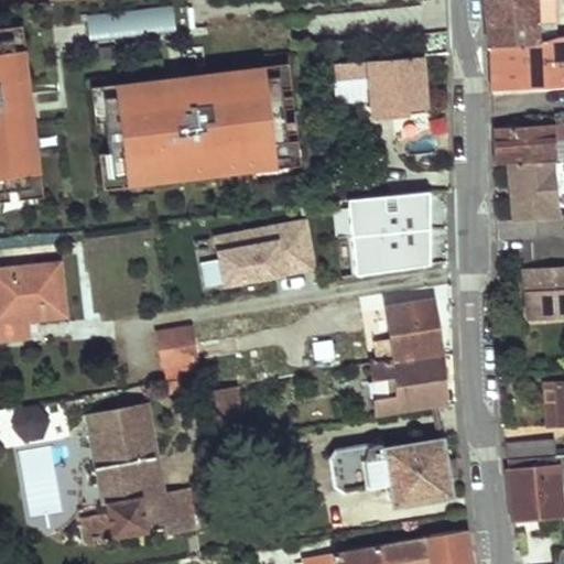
[(557,0),(487,0),(491,44),(549,40),(559,36),(557,0)]
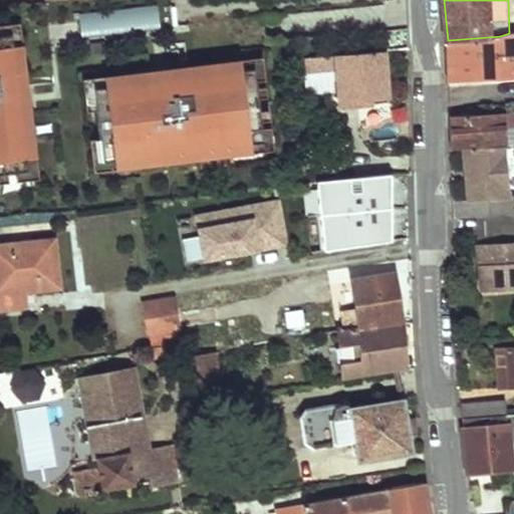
[(156,3),(76,17),(80,41),(160,27),(156,3)]
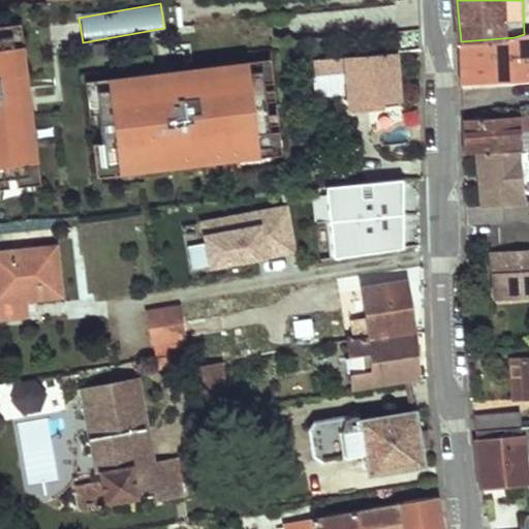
[(0,39),(13,38),(29,178),(16,180),(18,191),(41,188),(22,26),(0,28),(0,39)]
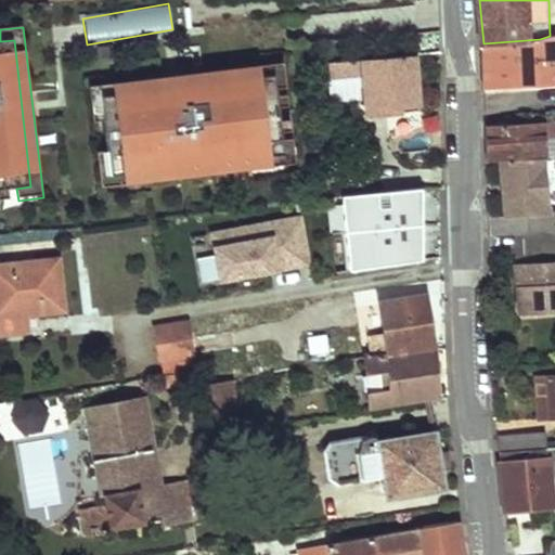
[(487,87),(554,81),(554,33),(550,36),(540,39),(483,43),(487,87)]
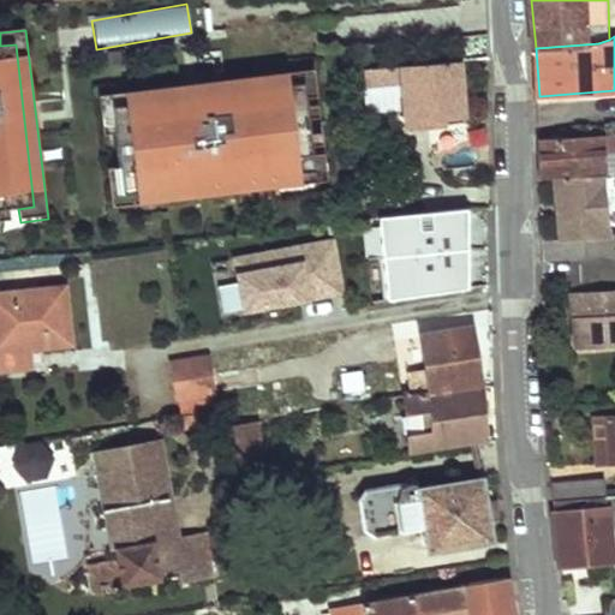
[(0,210),(10,209),(18,209),(34,207),(16,45),(0,46),(0,210)]
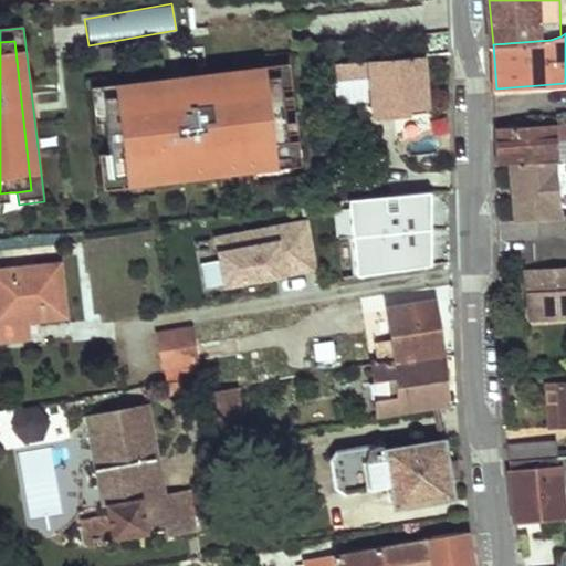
[(373,73),(377,115),(429,111),(423,54),(335,61),(336,76),(373,73)]
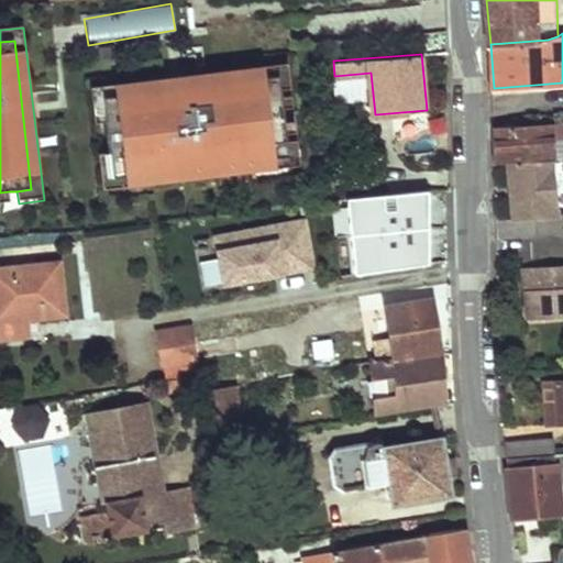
[(103,99),(278,78),(279,91),(291,90),(289,65),(91,89),(96,124),(107,123),(103,99)]
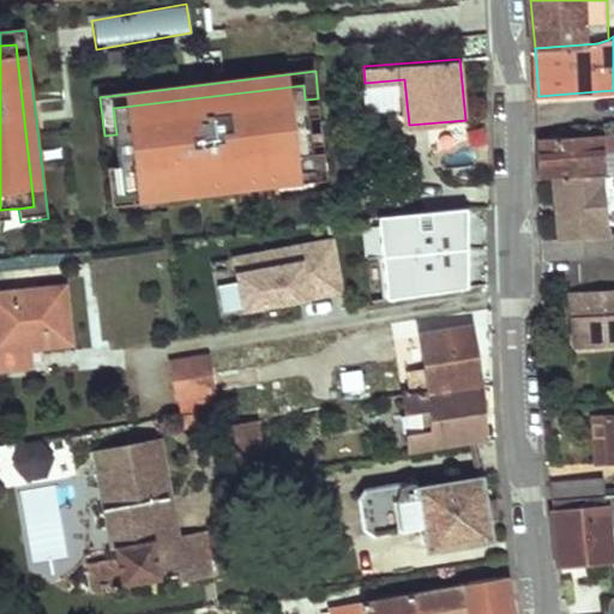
[(121,169),(124,196),(314,173),(312,158),(311,149),(309,136),(307,122),(306,109),(305,100),(304,85),(113,108),(116,134),(121,169)]
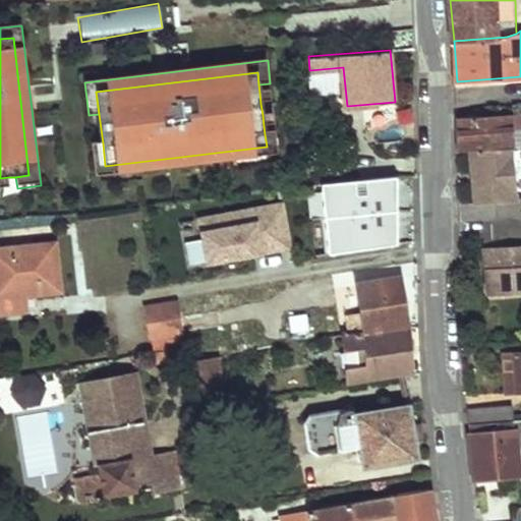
[(259,93),(261,104),(273,102),(271,92),(259,93)]
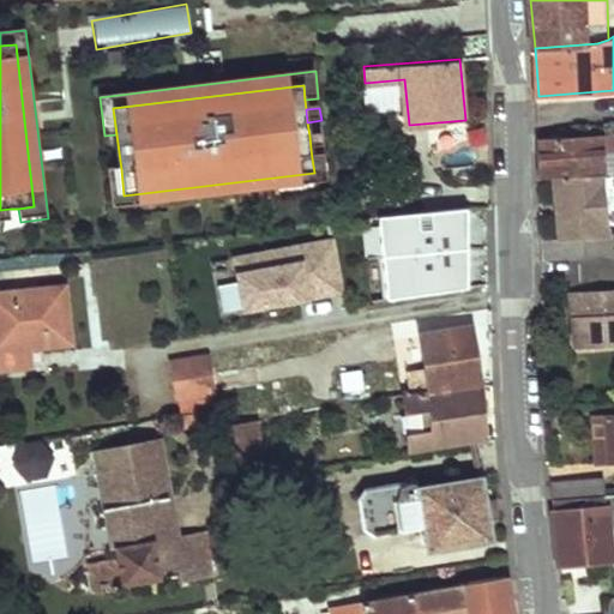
[(555,175),(602,172),(606,172),(605,151),(613,150),(613,132),(537,138),(539,178),(555,175)]
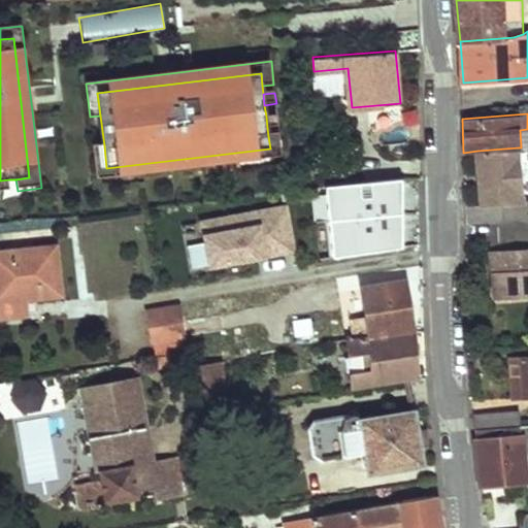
[(266,117),(267,128),(279,127),(277,116),(266,117)]
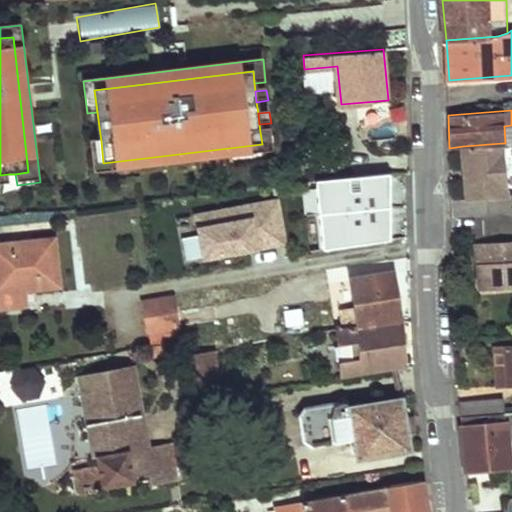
[(260,132),(262,144),(103,163),(101,141),(91,142),(95,175),(274,153),(271,131),(260,132)]
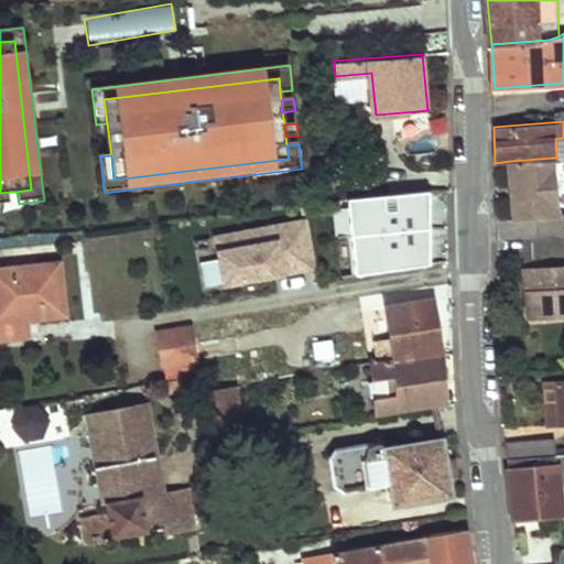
[(497,238),(563,232),(563,213),(557,214),(553,158),(510,161),(513,216),(497,218),(497,238)]
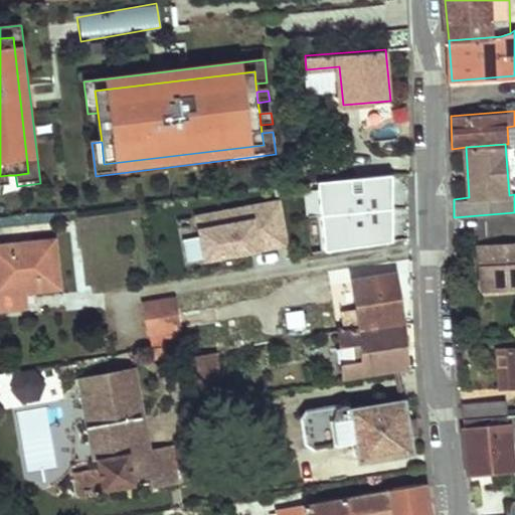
[(320,179),(328,247),(394,236),(393,170),(320,179)]
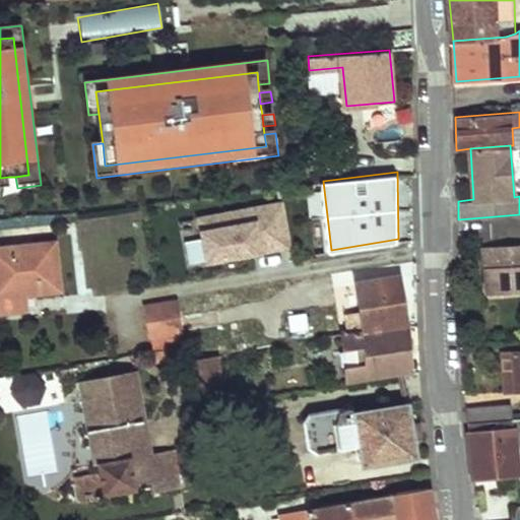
[(8,177),(0,178),(0,189),(9,189),(8,177)]
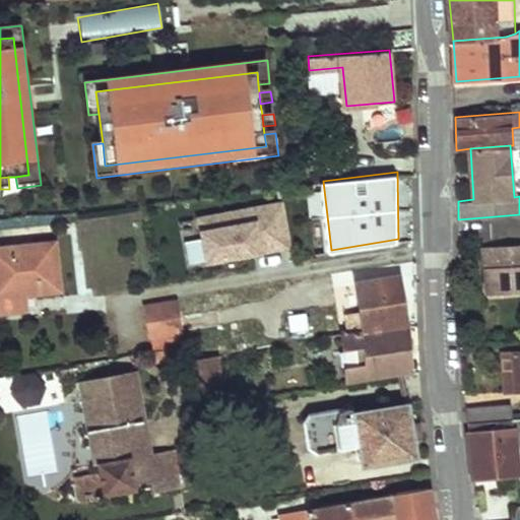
[(285,201),(254,206),(256,219),(287,213),(285,201)]
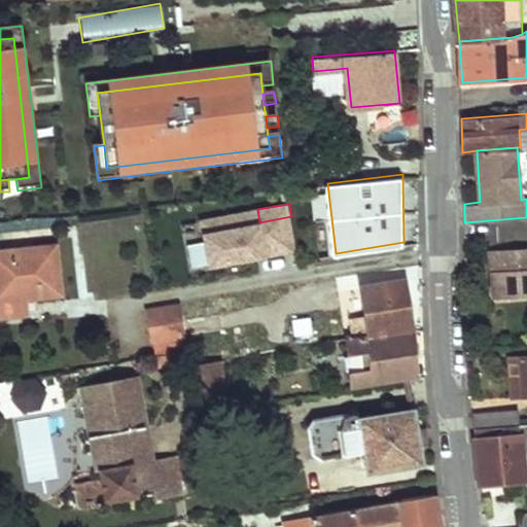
[(257,209),(202,219),(211,265),(253,256),(251,248),(264,246),(265,254),(297,248),(291,216),(259,222),(257,209)]
